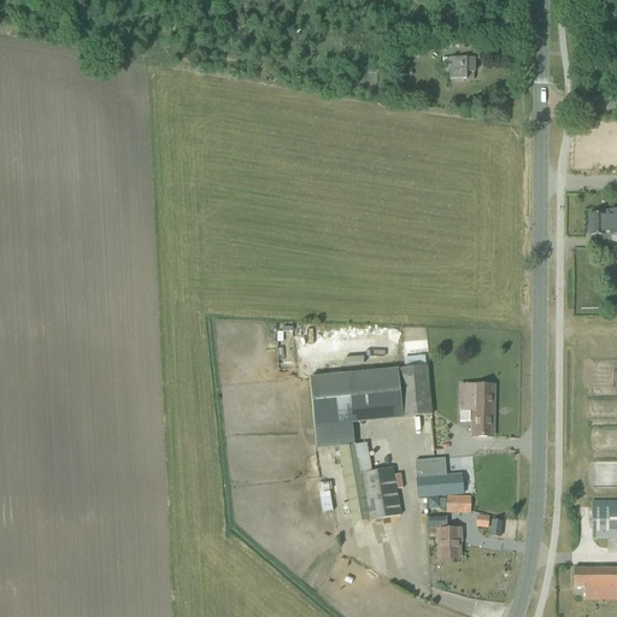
[(480,52),(464,52),(465,39),(450,39),(450,51),(458,51),(458,60),(451,60),(451,81),(466,81),(466,74),(474,74),(474,60),(480,60),(480,52)]
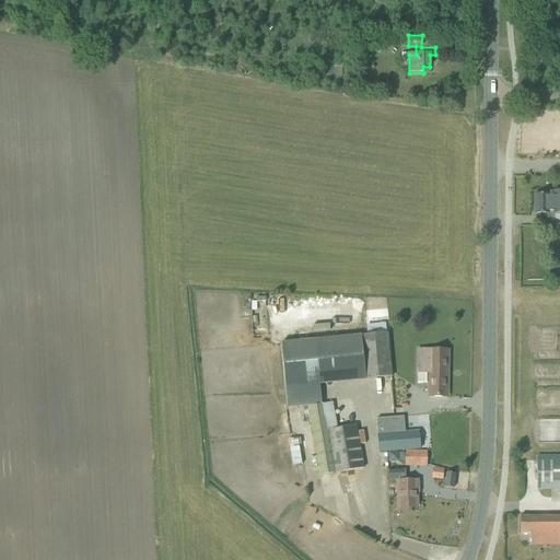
[(376,46),(366,46),(366,55),(376,55),(376,46)]
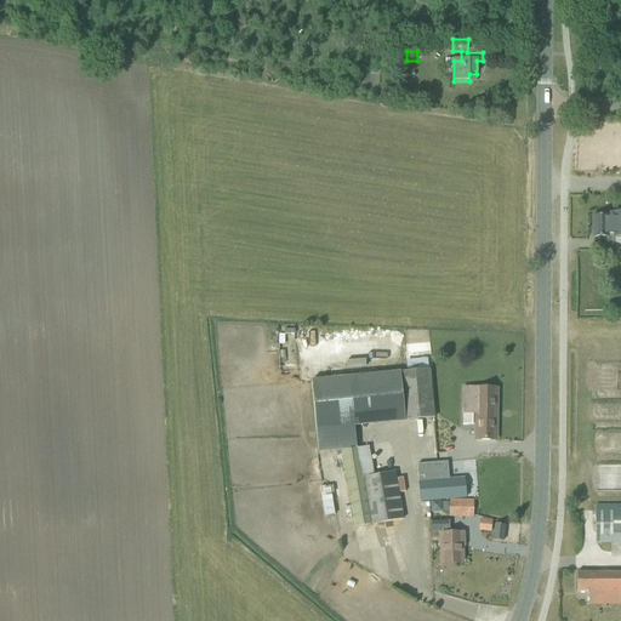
[(608,212),(608,216),(592,216),(592,238),(620,237),(620,212),(614,212),(608,212)]
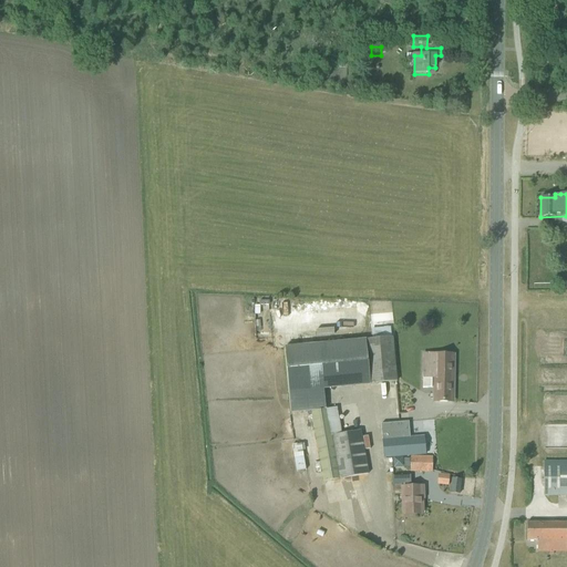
[(391,337),(364,340),(369,384),(395,382),(391,337)]
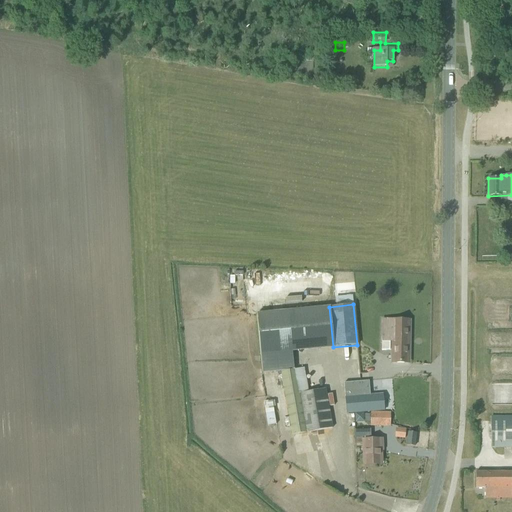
[(408,363),(409,320),(381,320),(381,351),(393,351),(393,363),(408,363)]
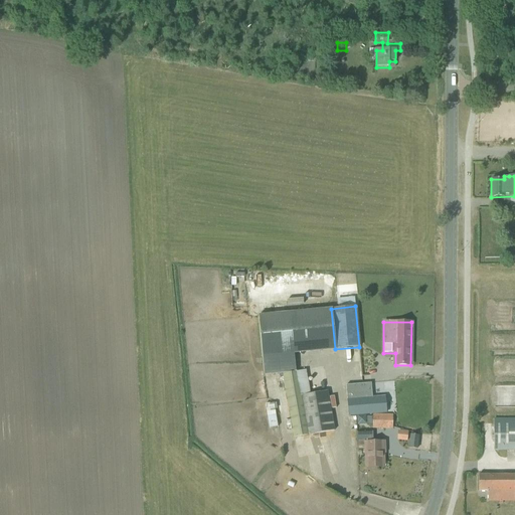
[(306,370),(283,374),(294,438),(335,431),(328,391),(310,394),(306,370)]
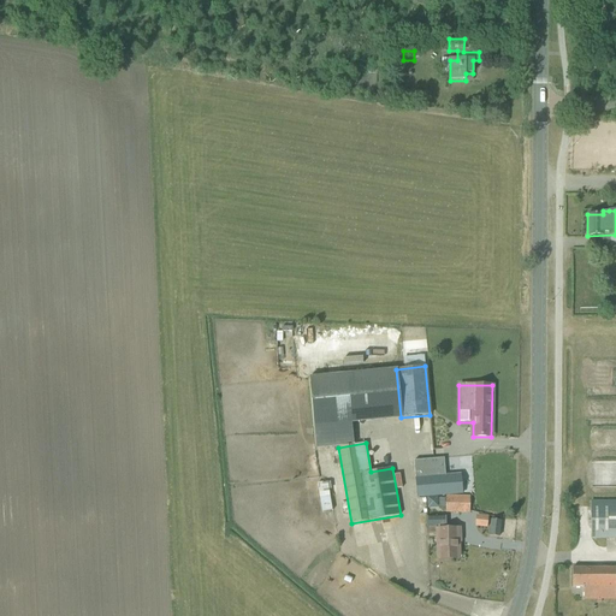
[(418,499),(471,493),(469,474),(446,475),(445,457),(420,458),(421,478),(415,479),(418,499)]
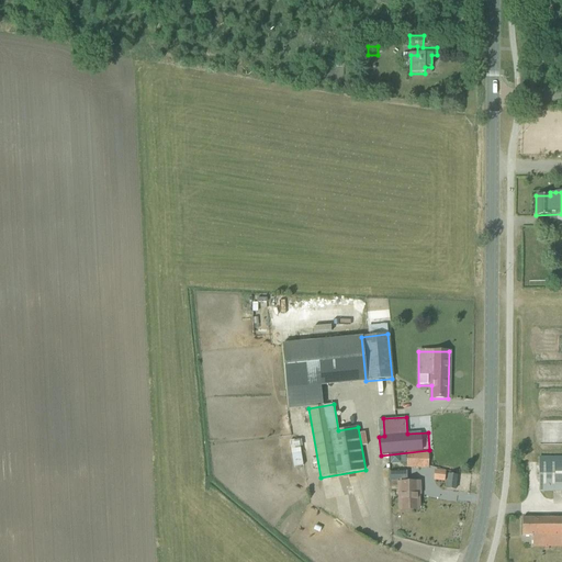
[(302,438),(291,439),(294,467),(304,465),(302,438)]
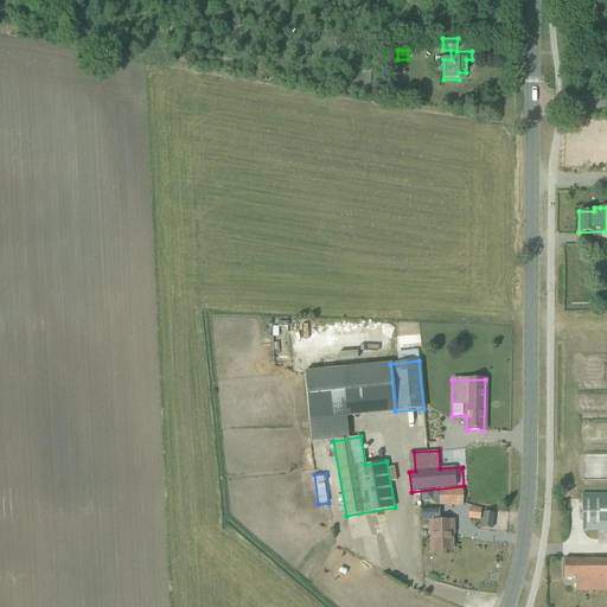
[(439,505),(462,506),(462,489),(447,489),(440,490),(439,505)]
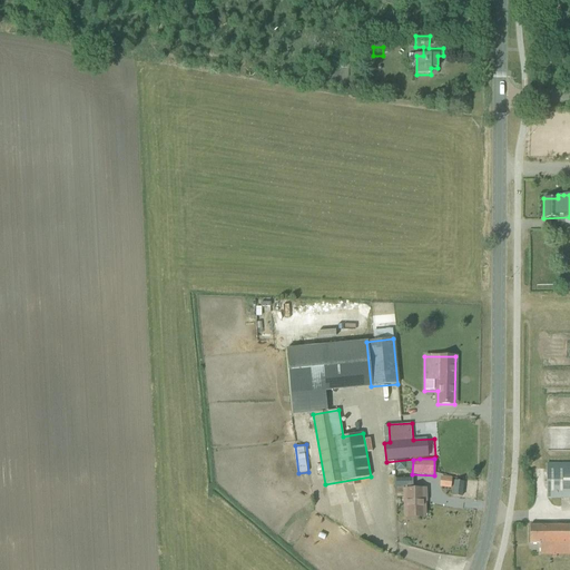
[(569,464),(547,464),(547,498),(569,498),(569,464)]
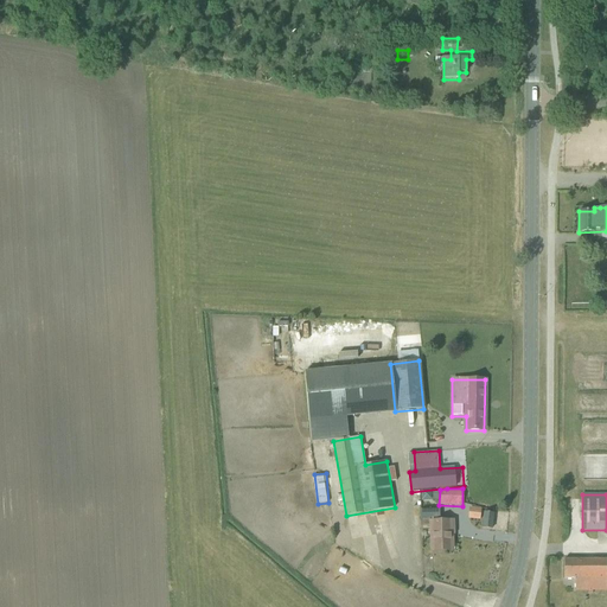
[(480,510),(468,510),(467,519),(480,521),(480,510)]
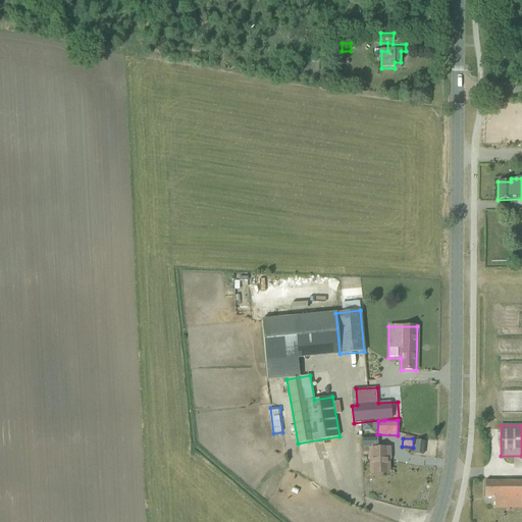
[(424,441),(416,440),(414,455),(422,455),(424,441)]
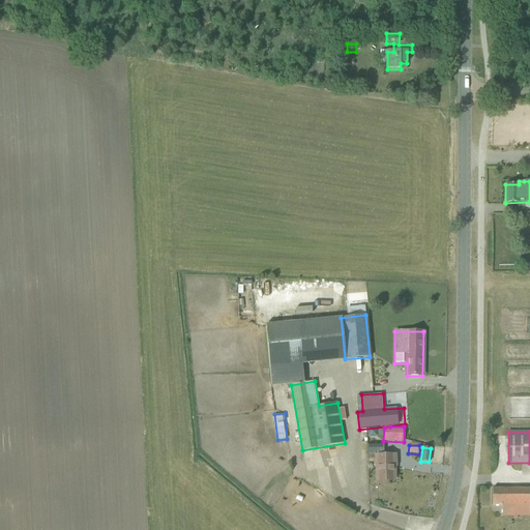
[(393,455),(376,455),(377,480),(394,480),(393,455)]
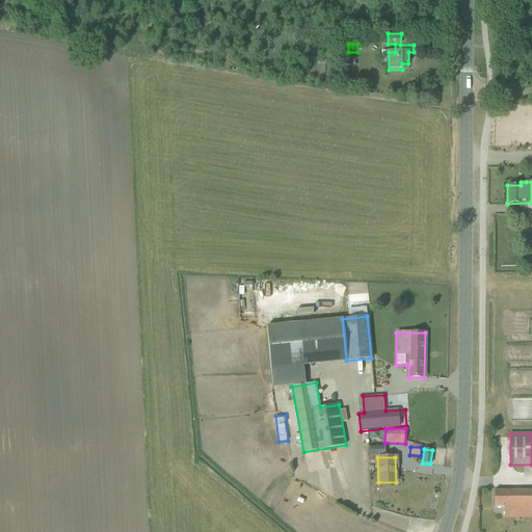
[(504,507),(504,517),(531,517),(531,490),(494,490),(494,507),(504,507)]
